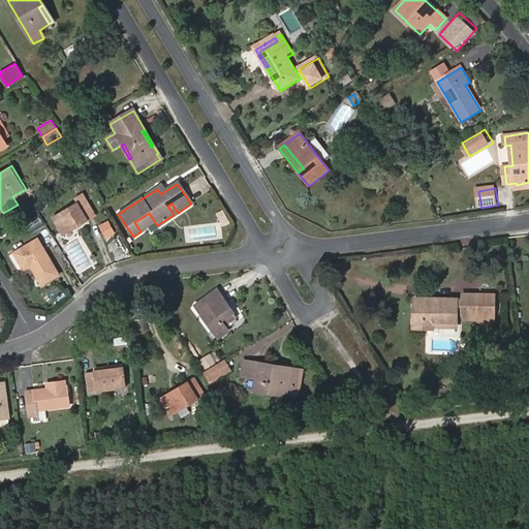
[(87,220),(85,217),(92,212),(82,193),(73,198),(76,203),(52,217),(60,230),(74,222),(76,226),(87,220)]
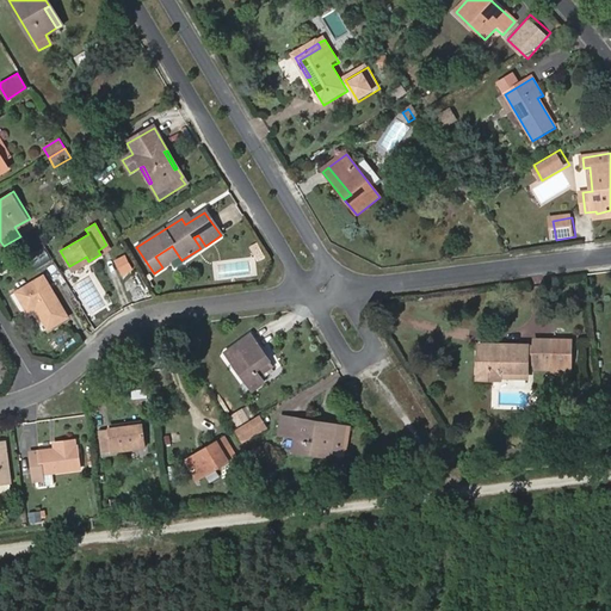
[(193,238),(201,248),(205,246),(198,235),(193,238)]
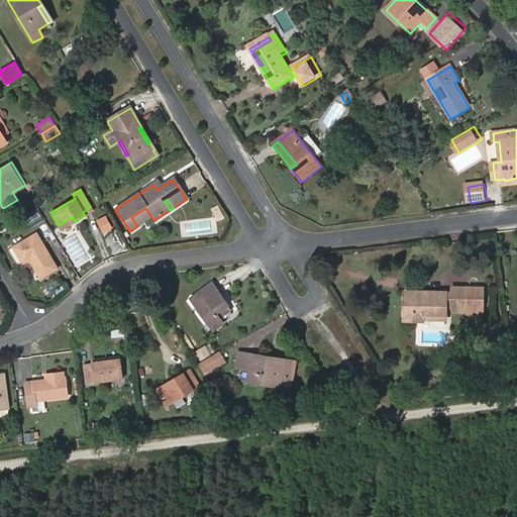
[(137,226),(151,217),(145,208),(131,217),(137,226)]
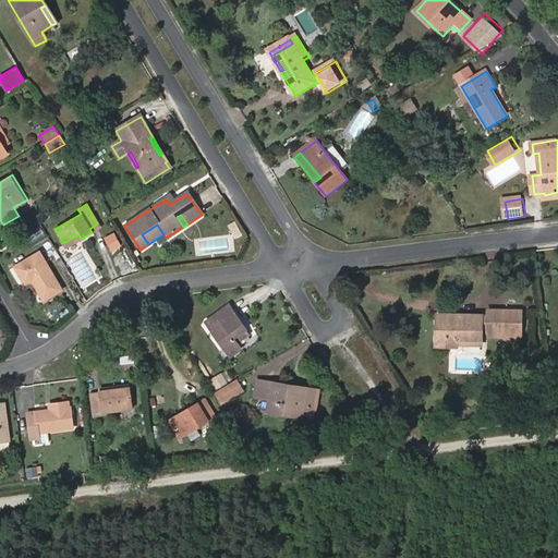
[(108,235),(114,249),(124,244),(118,231),(108,235)]
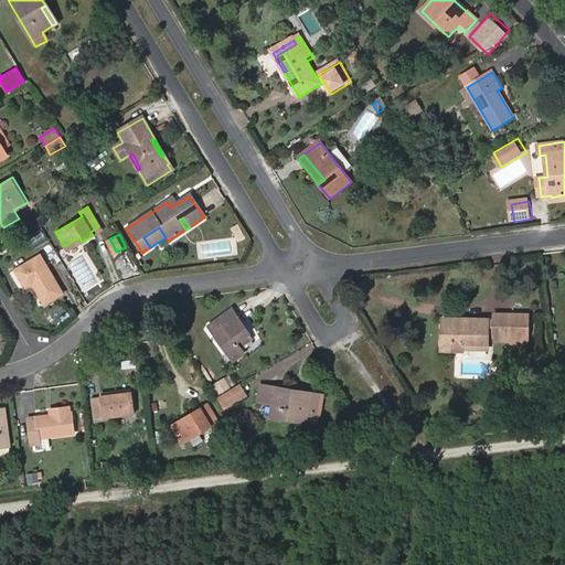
[(64,246),(67,251),(82,242),(80,237),(64,246)]
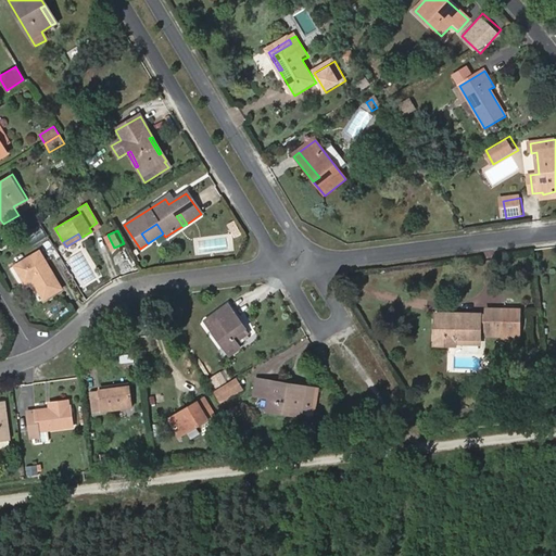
[(43,300),(61,289),(39,251),(14,266),(24,283),(32,280),(43,300)]
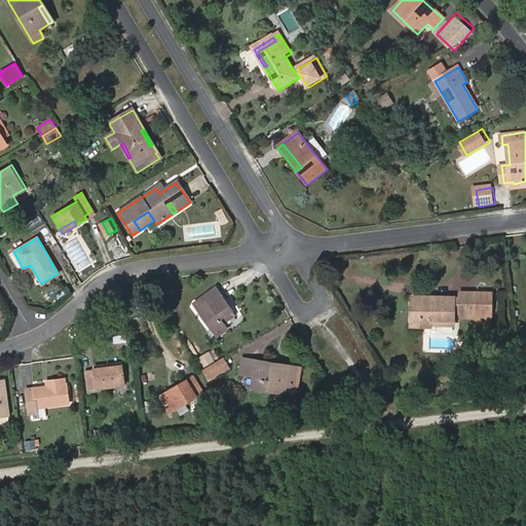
[(215,289),(192,304),(197,310),(220,295),(215,289)]
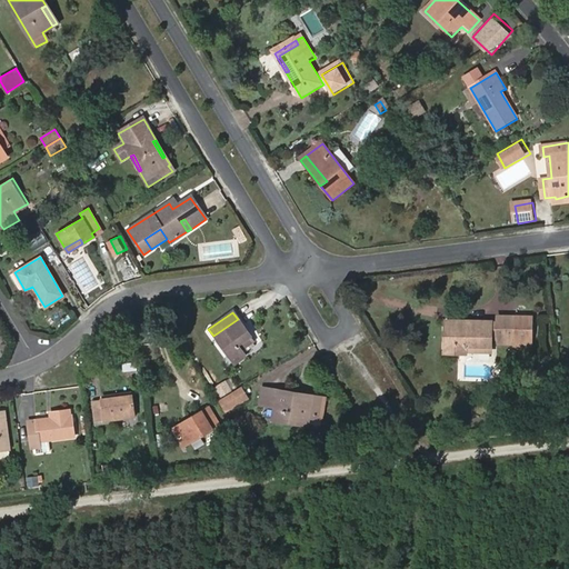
[(529,342),(530,319),(496,318),(496,323),(496,341),(529,342)]
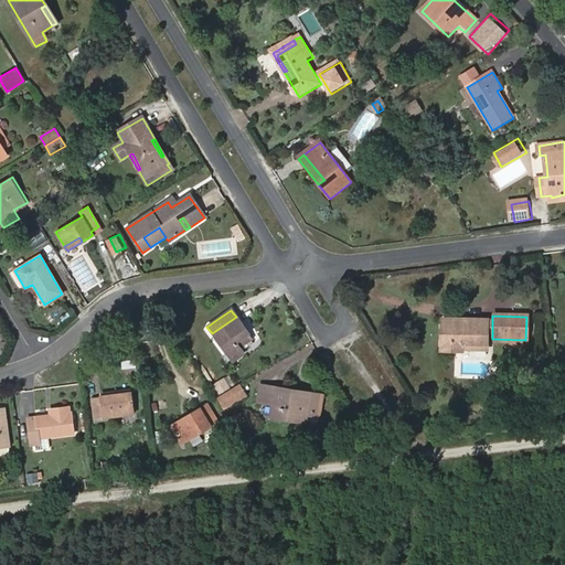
[(231,362),(255,347),(247,337),(248,336),(236,317),(212,333),(231,362)]
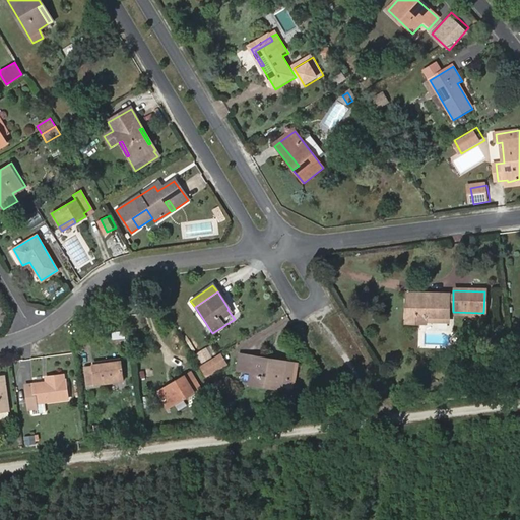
[(448,312),(448,296),(406,295),(405,322),(425,323),(425,322),(425,316),(448,316),(448,312)]
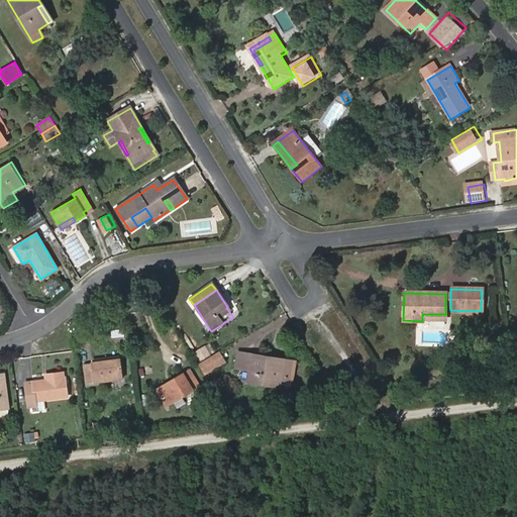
[(197,364),(202,359),(197,351),(191,354),(197,364)]
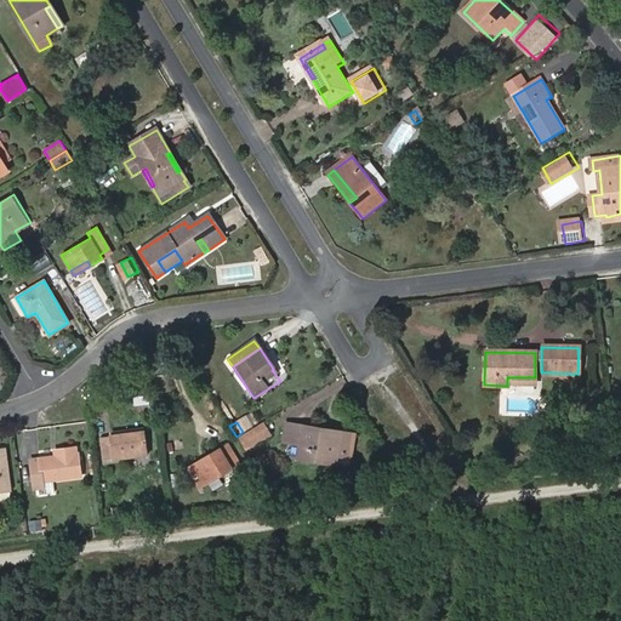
[(245,451),(248,450),(272,436),(263,422),(238,438),(245,451)]
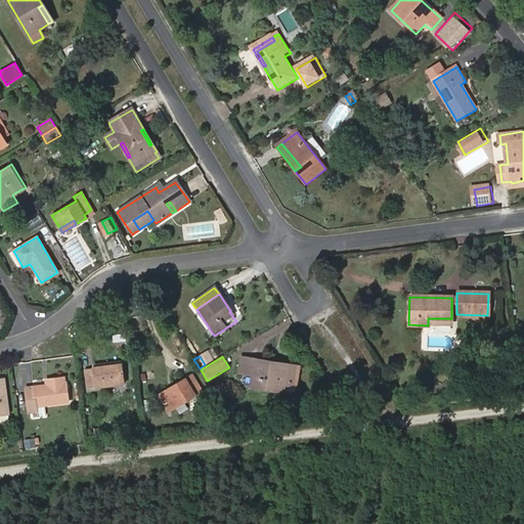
[(284,386),(296,389),(299,367),(288,365),(287,368),(254,363),(255,359),(242,357),(237,374),(252,377),(260,379),(258,389),(272,392),(273,385),(284,386)]
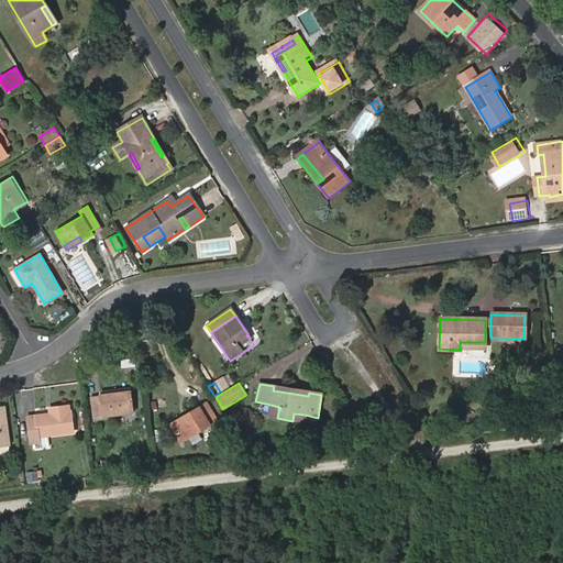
[(309,393),(274,386),(273,390),(308,396),(309,393)]
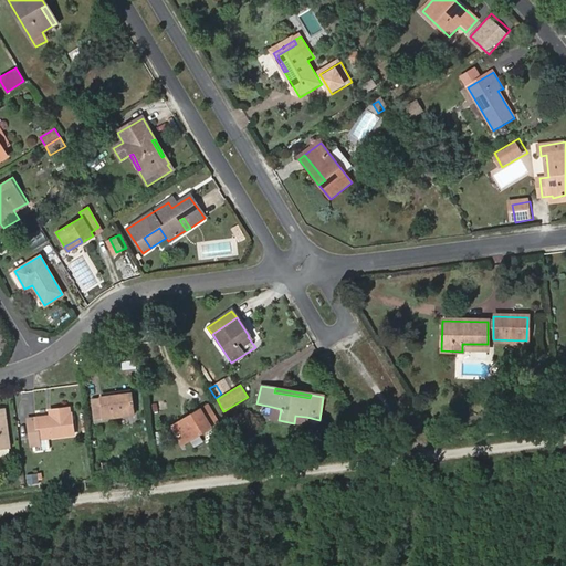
[(93,420),(133,415),(130,394),(91,399),(93,420)]
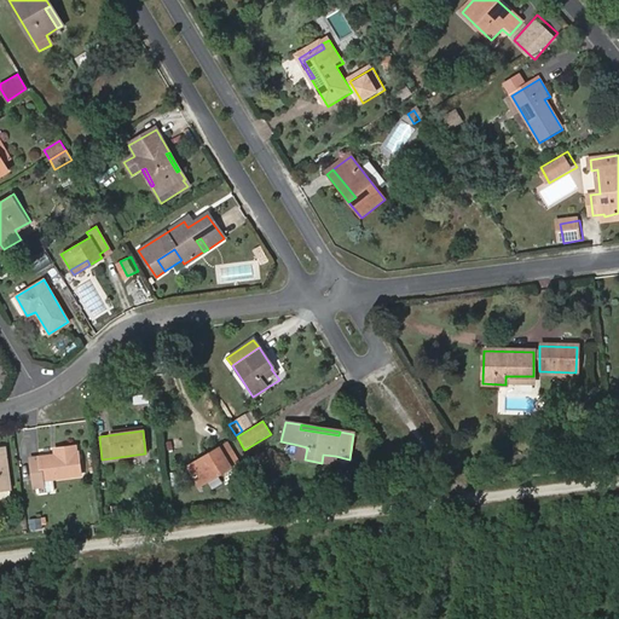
[(50,479),(79,475),(75,452),(74,453),(74,445),(56,447),(57,456),(53,456),(28,458),(32,487),(34,487),(35,495),(52,492),(50,479)]
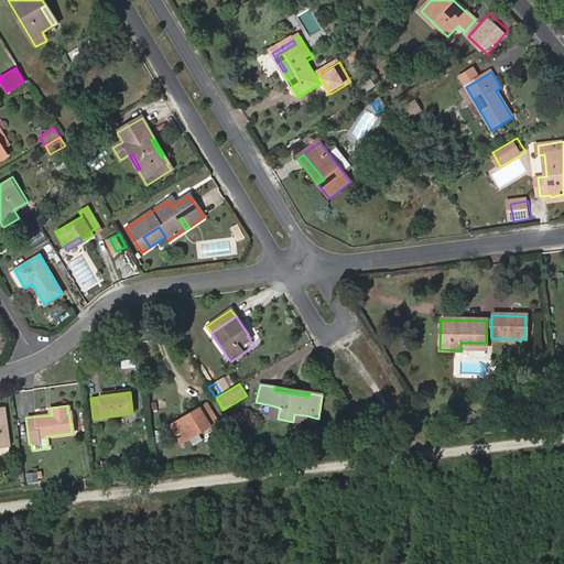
[(208,429),(216,424),(205,405),(197,410),(208,429)]
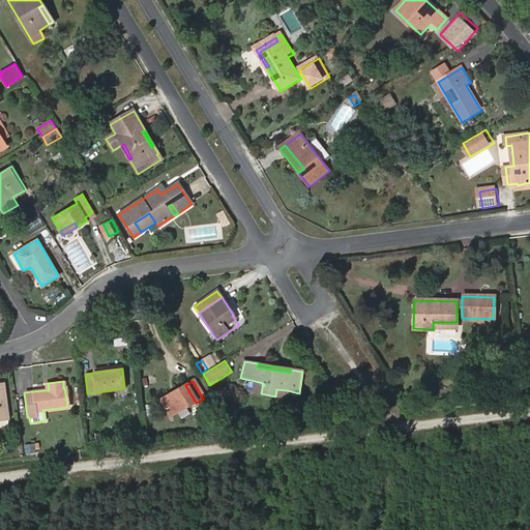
[(255,381),(252,391),(261,393),(263,383),(255,381)]
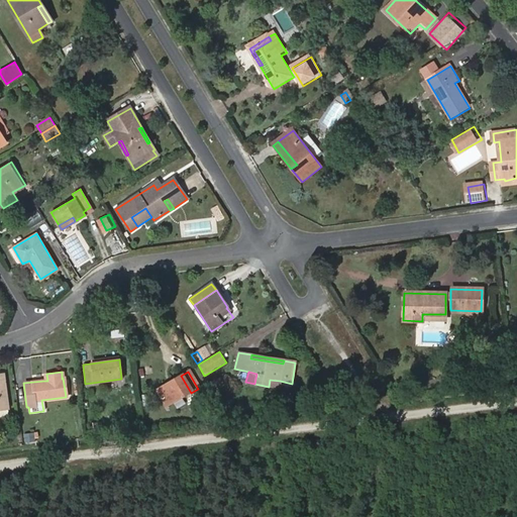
[(157,395),(165,409),(191,393),(181,376),(171,382),(173,386),(157,395)]
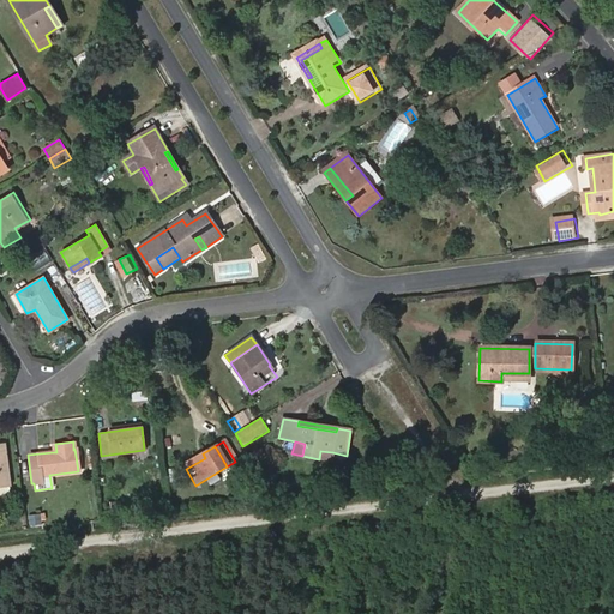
[(319,459),(331,462),(332,452),(320,451),(319,459)]
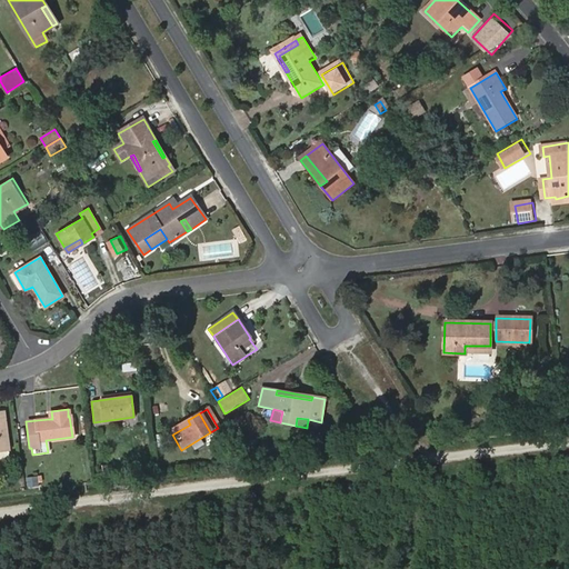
[(188,420),(170,430),(172,435),(190,425),(188,420)]
